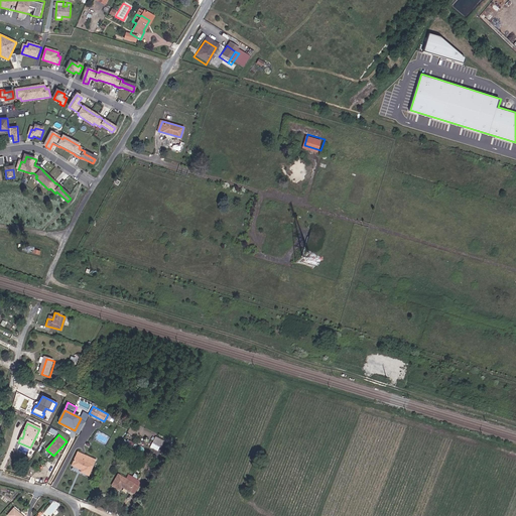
[(159,447),(163,442),(154,437),(151,442),(159,447)]
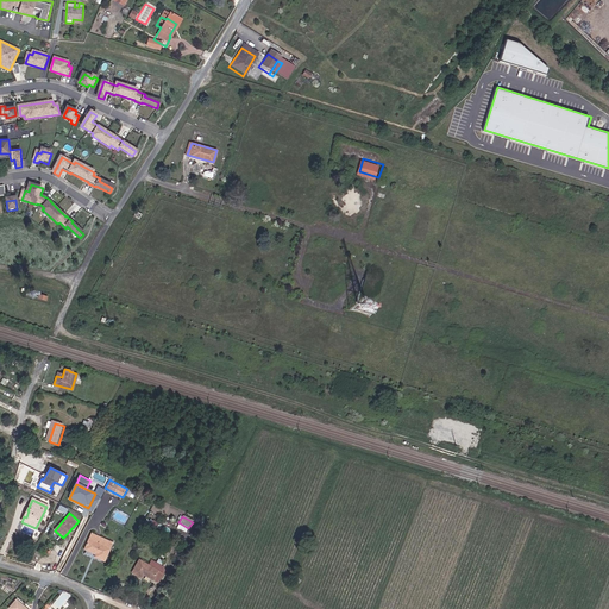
[(110,545),(89,537),(82,554),(93,558),(92,562),(100,564),(110,545)]
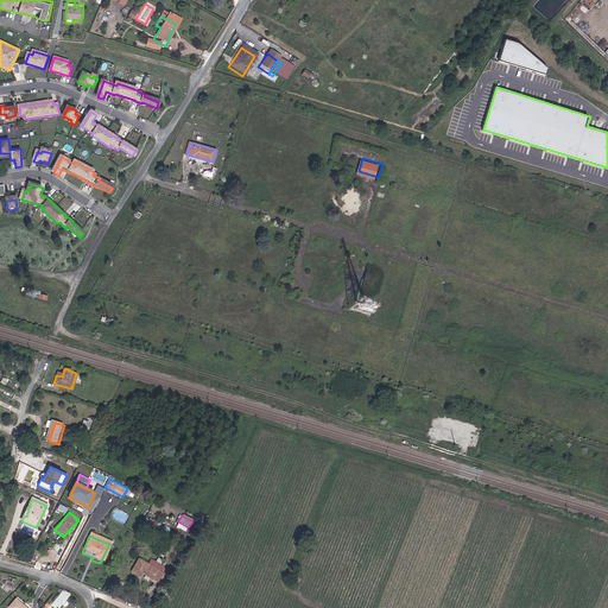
[(102,564),(109,544),(100,563),(99,563),(102,564)]
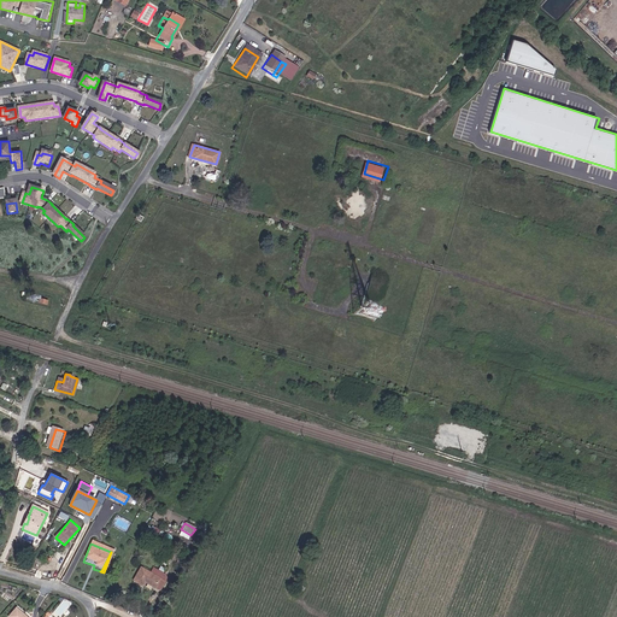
[(153,587),(158,577),(150,573),(140,568),(133,582),(141,586),(144,581),(146,582),(146,583),(153,587)]
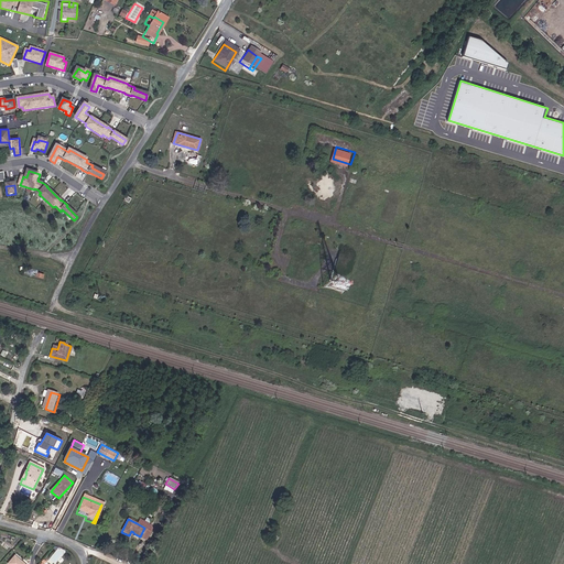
[(151,528),(149,524),(139,520),(137,523),(144,528),(150,531),(151,528)]
